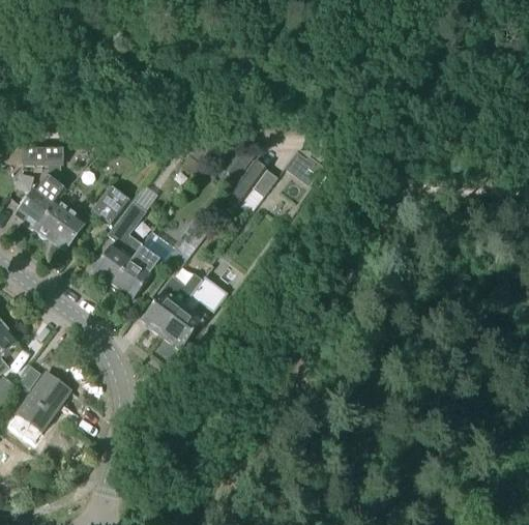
[(63,145),(0,145),(0,163),(23,164),(23,165),(49,165),(60,165),(63,165),(63,145)]
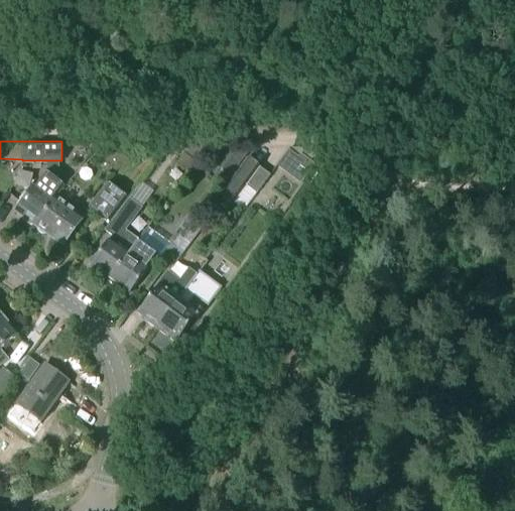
[(209,143),(201,153),(214,162),(227,143),(209,143)]
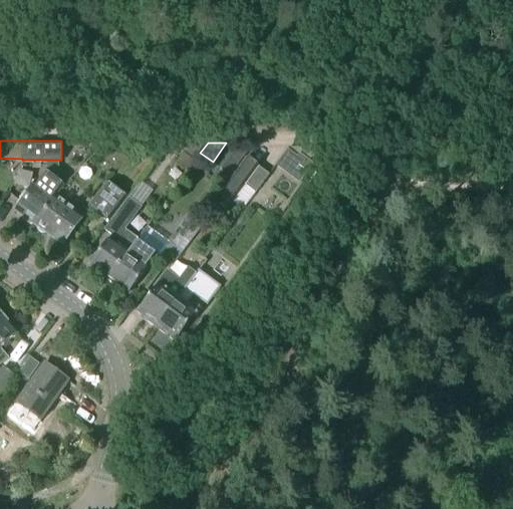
[(226,143),(213,162),(229,174),(251,144),(226,143)]
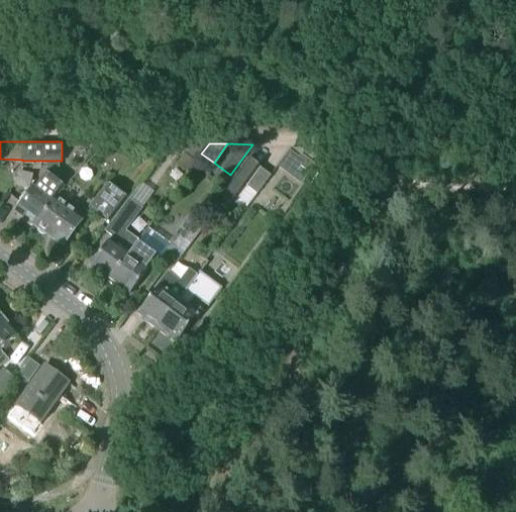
[(278,164),(301,181),(315,162),(302,151),(300,155),(290,147),(278,164)]
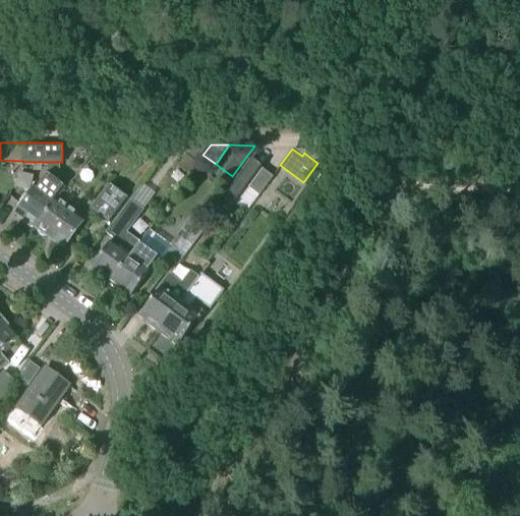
[(234,205),(248,185),(263,167),(249,157),(221,194),(234,205)]
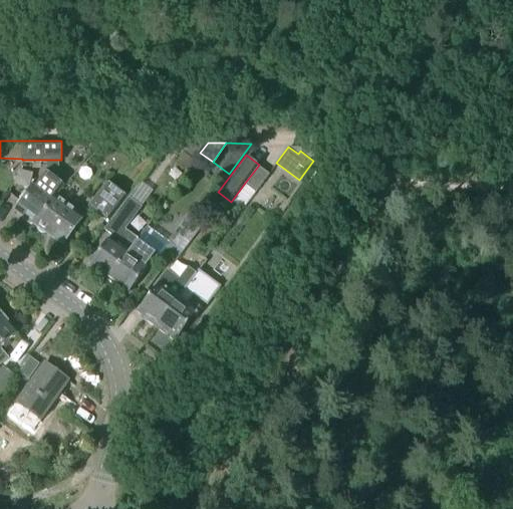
[(28,189),(14,208),(23,215),(24,218),(29,222),(33,221),(34,222),(55,193),(62,183),(55,178),(59,173),(58,160),(47,160),(47,170),(45,172),(43,170),(36,180),(35,179),(28,189)]
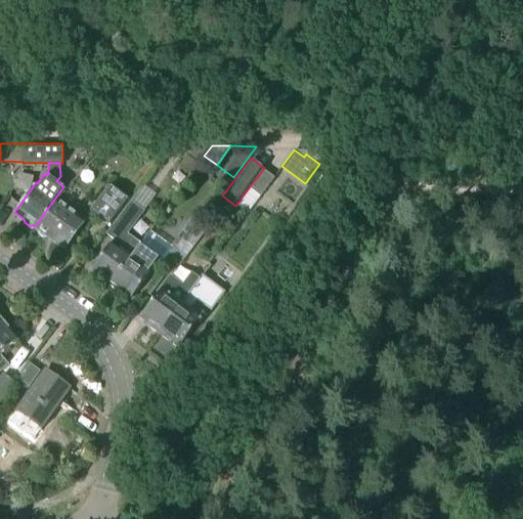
[(264,168),(250,186),(260,193),(274,175),(264,168)]
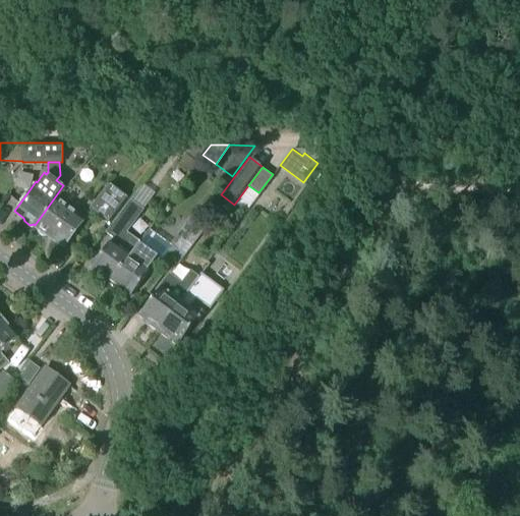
[(90,206),(110,221),(128,197),(108,182),(90,206)]
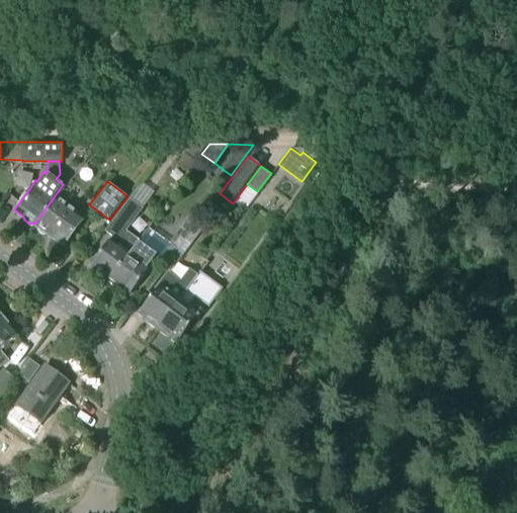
[(56,194),(34,224),(37,226),(37,229),(42,232),(46,232),(55,239),(58,234),(66,240),(78,224),(83,216),(75,210),(76,209),(56,194)]
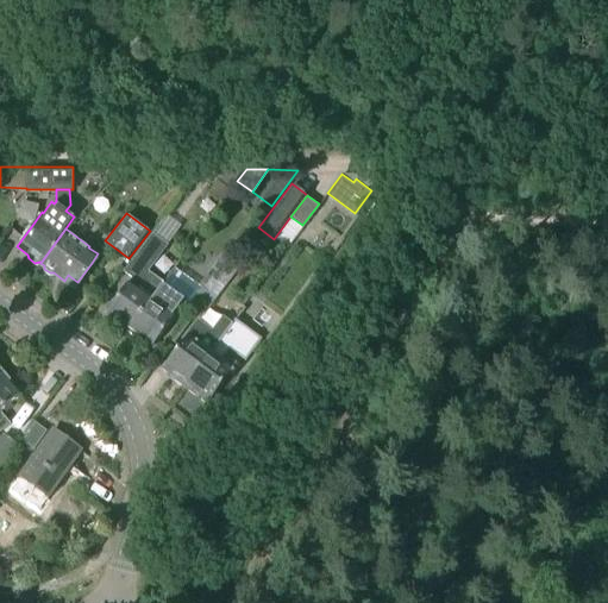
[(132,275),(106,311),(120,320),(119,325),(127,330),(163,281),(163,280),(149,269),(168,242),(152,231),(132,258),(124,269),(132,275)]
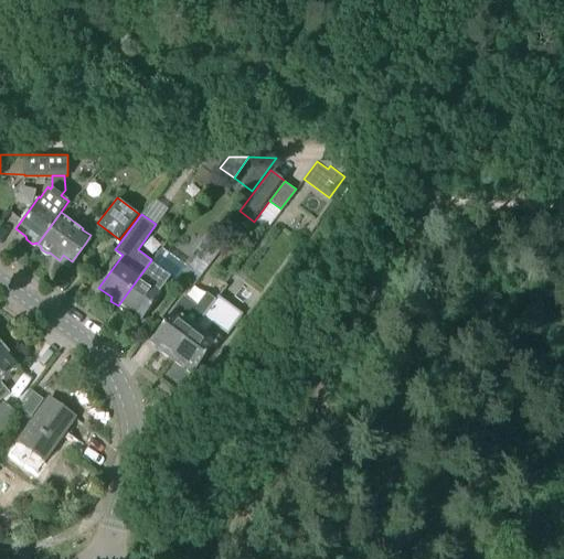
[(197,255),(182,273),(195,283),(209,264),(197,255)]
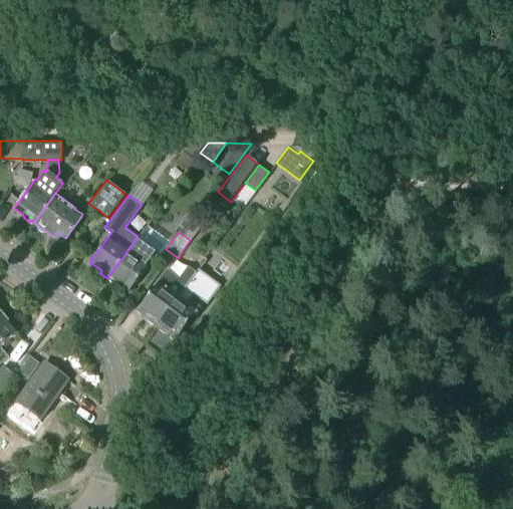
[(138,237),(107,278),(114,283),(117,282),(129,290),(159,251),(138,236),(138,237)]
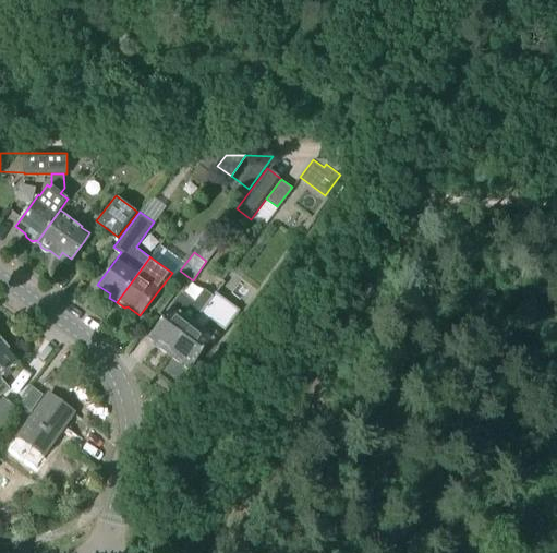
[(192,322),(170,350),(174,353),(173,357),(180,362),(183,360),(192,367),(210,339),(213,341),(214,338),(202,329),(209,317),(223,328),(238,308),(237,307),(233,312),(210,297),(215,291),(213,290),(208,297),(191,321),(192,322)]
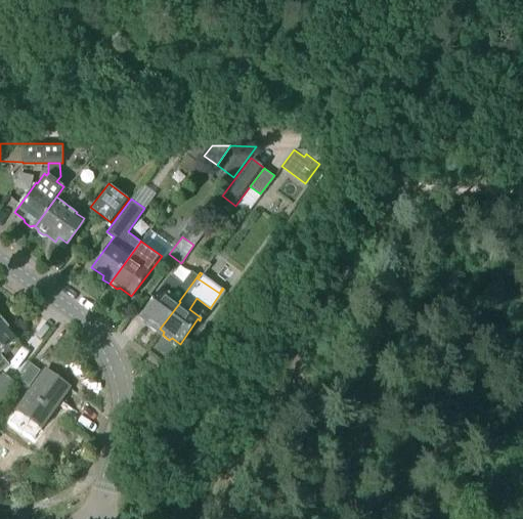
[(155,296),(140,315),(147,320),(146,323),(154,329),(157,327),(160,329),(180,302),(179,301),(195,278),(188,274),(181,284),(169,275),(160,288),(155,296)]
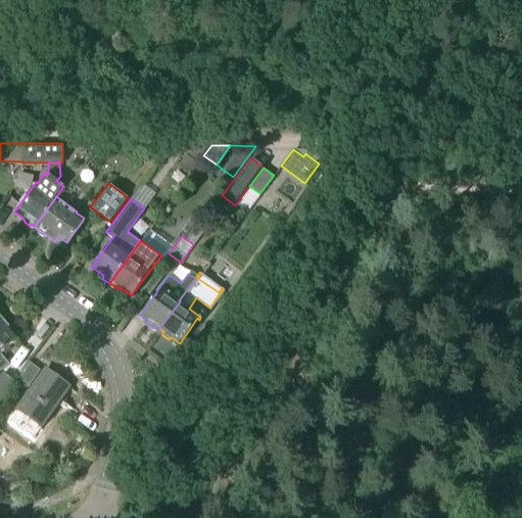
[(0,367),(6,362),(0,354),(0,350),(16,337),(0,318),(0,367)]
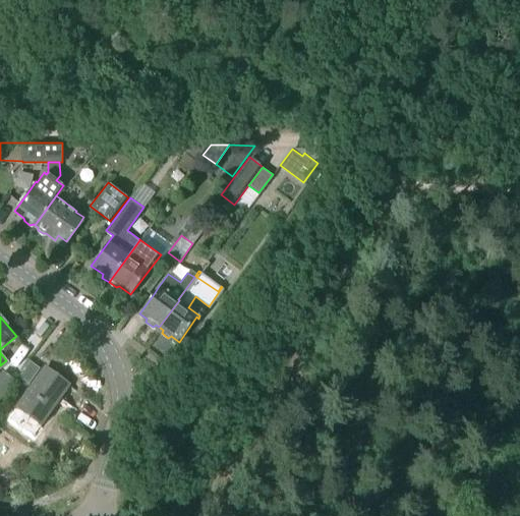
[(40,366),(31,360),(19,376),(29,382),(40,366)]
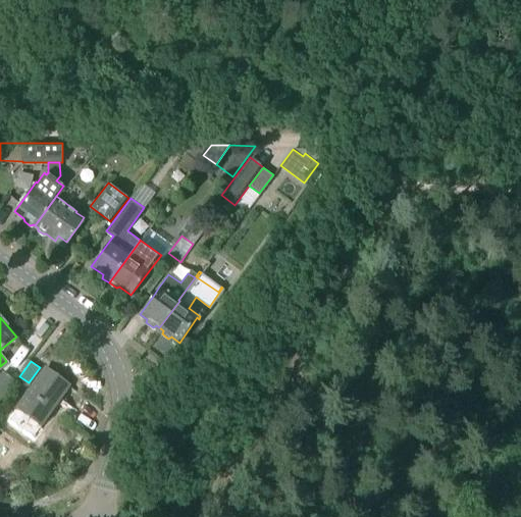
[(40,423),(69,383),(44,365),(15,406),(40,423)]
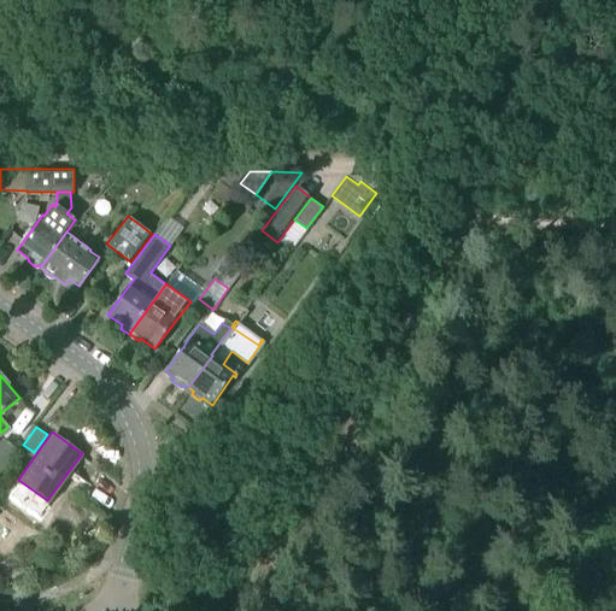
[(0,468),(16,446),(3,438),(0,440),(0,468)]
